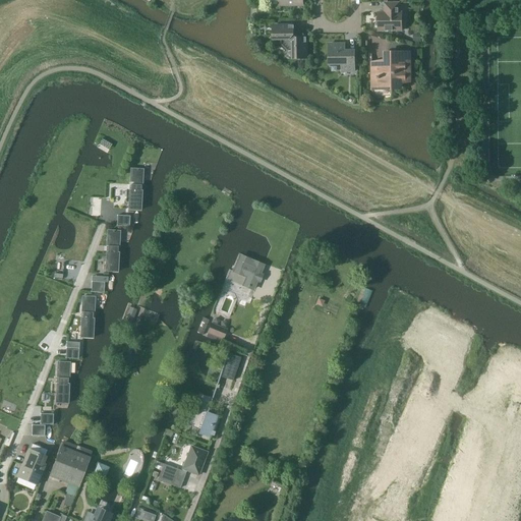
[(378,31),(401,31),(401,12),(398,12),(398,3),(384,3),(384,12),(378,12),(378,31)]
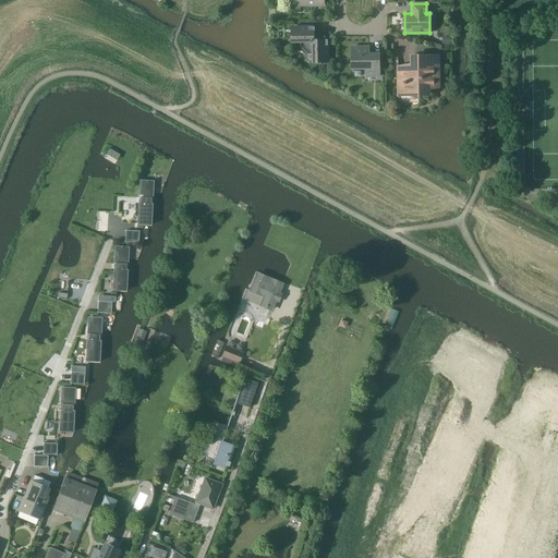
[(314,62),(327,62),(327,41),(317,41),(313,37),(313,27),(292,27),(292,41),(301,41),(301,47),(308,55),(313,55),(314,62)]
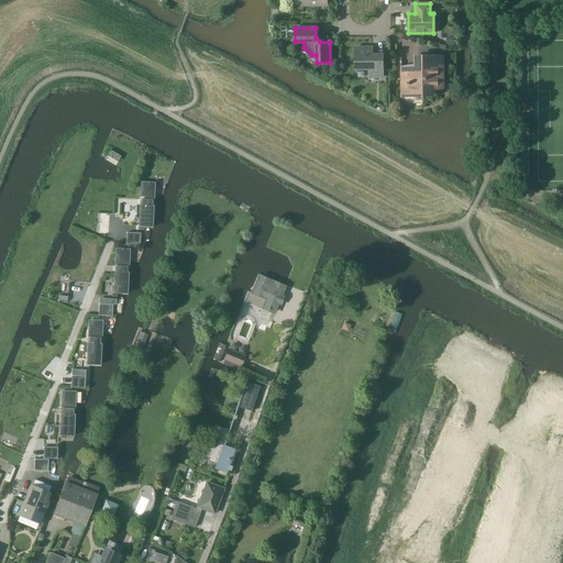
[(372,47),(355,47),(355,69),(368,69),(368,77),(382,77),(382,55),(372,55),(372,47)]
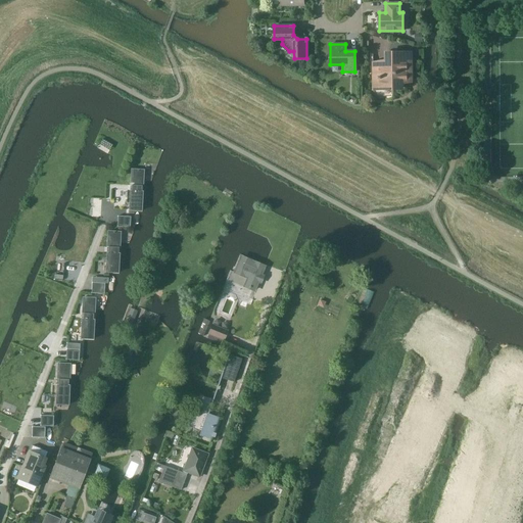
[(384,99),(390,99),(391,99),(392,98),(392,97),(392,96),(392,89),(400,88),(400,81),(410,81),(410,54),(387,54),(387,62),(373,62),(373,90),(373,91),(373,92),(373,93),(374,94),(375,95),(376,95),(377,96),(378,96),(380,97),(384,97),(384,99)]
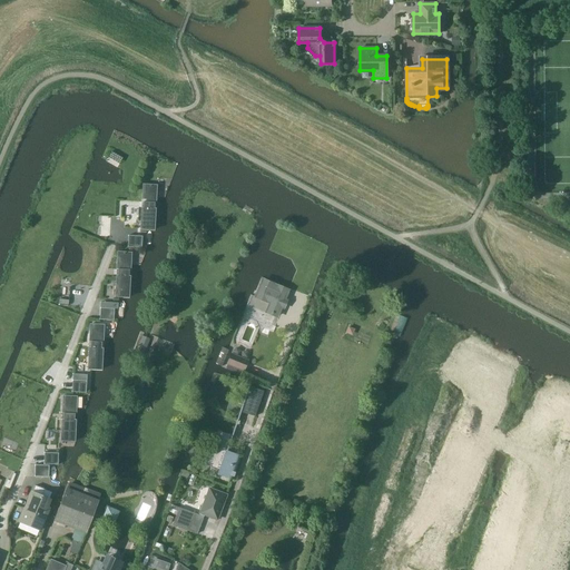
[(147,186),(144,229),(156,231),(159,187),(147,186)]
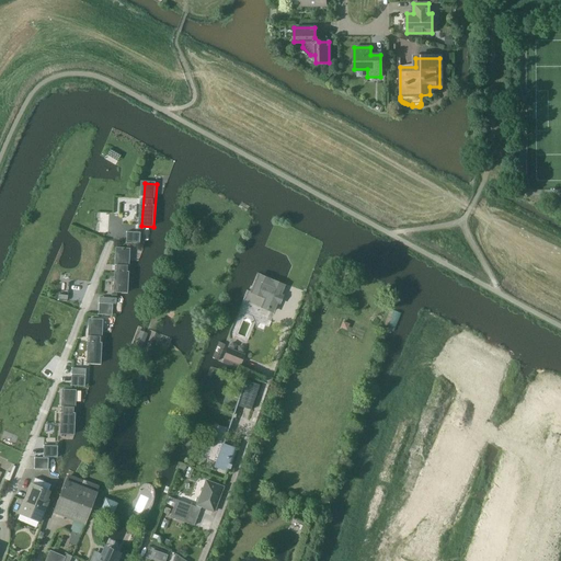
[(140,232),(126,231),(126,243),(139,243),(140,232)]
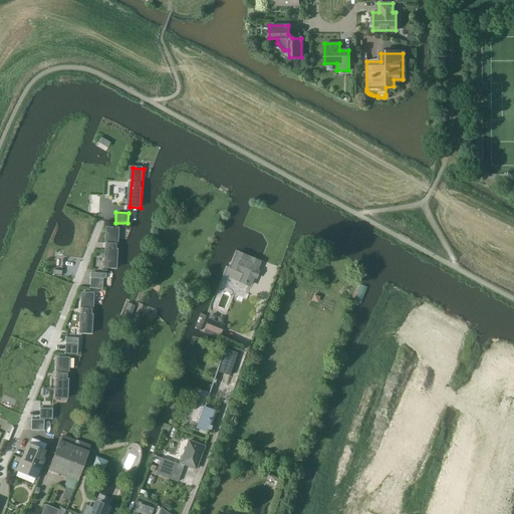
[(106,269),(120,270),(122,230),(108,229),(106,269)]
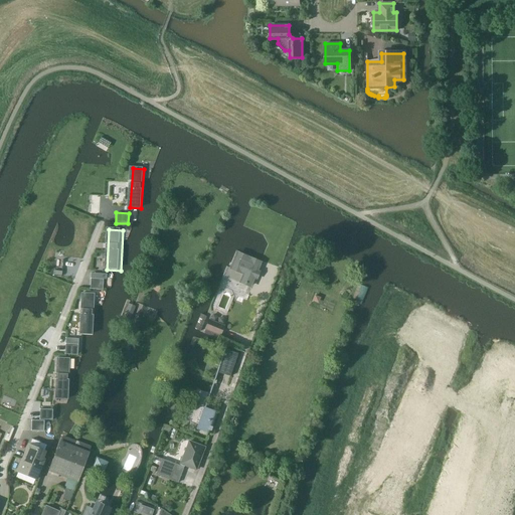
[(213,310),(226,315),(244,275),(250,277),(256,276),(262,262),(238,253),(213,310)]
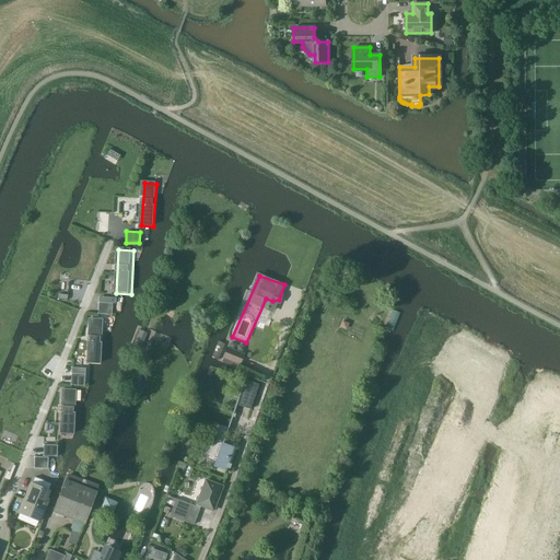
[(113,303),(98,302),(97,314),(112,315),(113,303)]
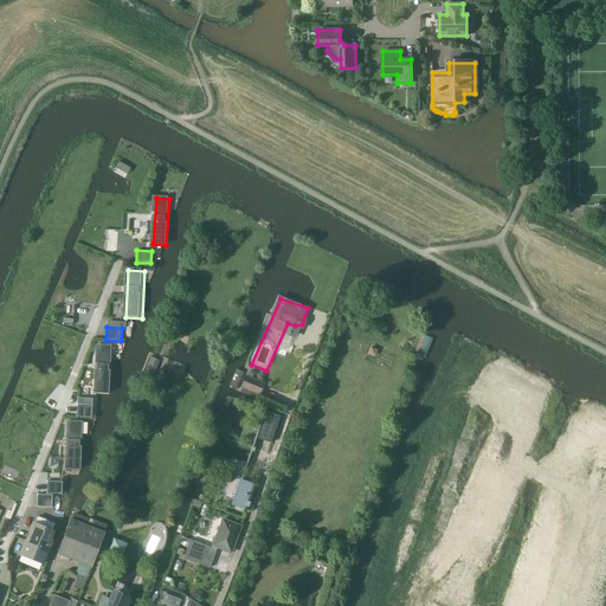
[(114,348),(97,347),(96,394),(111,395),(114,348)]
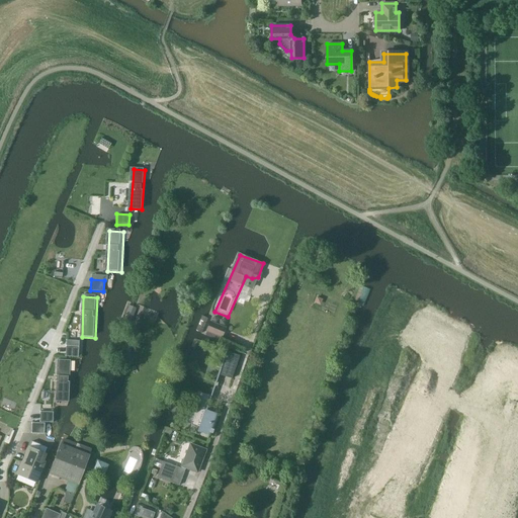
[(227,327),(210,320),(206,330),(223,337),(227,327)]
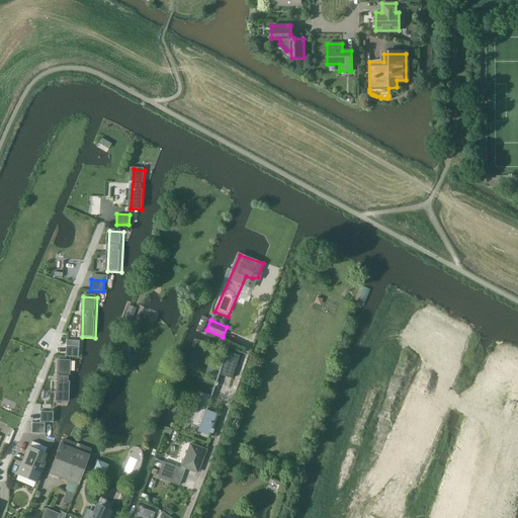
[(79,346),(66,345),(66,356),(78,357),(79,346)]
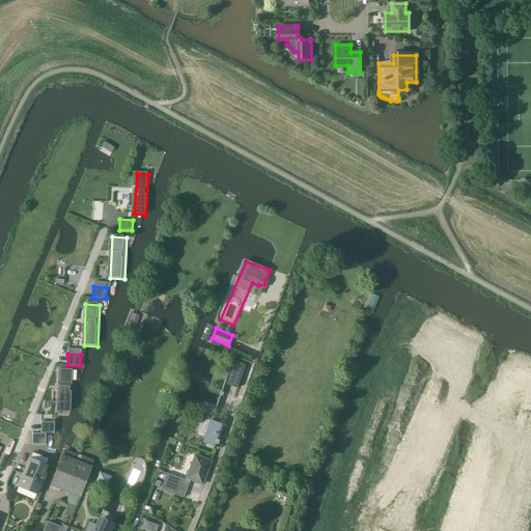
[(246,364),(232,360),(225,383),(238,388),(246,364)]
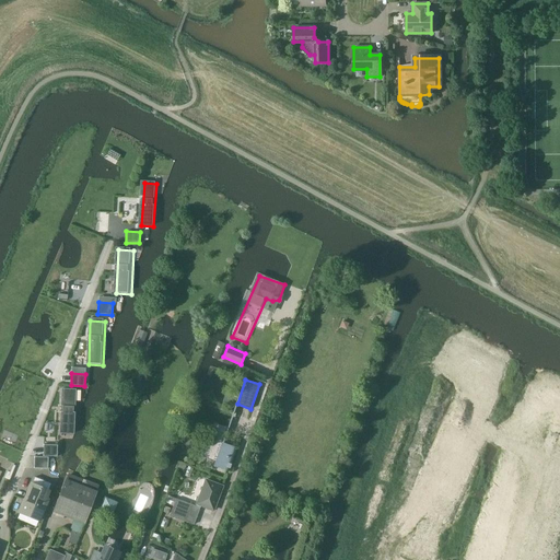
[(62,436),(77,436),(79,393),(63,392),(62,436)]
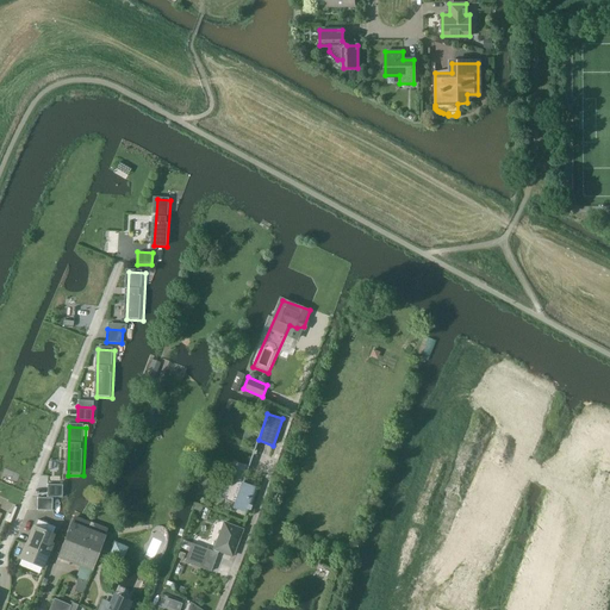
[(249,514),(257,487),(242,483),(249,465),(234,460),(222,496),(236,500),(234,508),(249,514)]
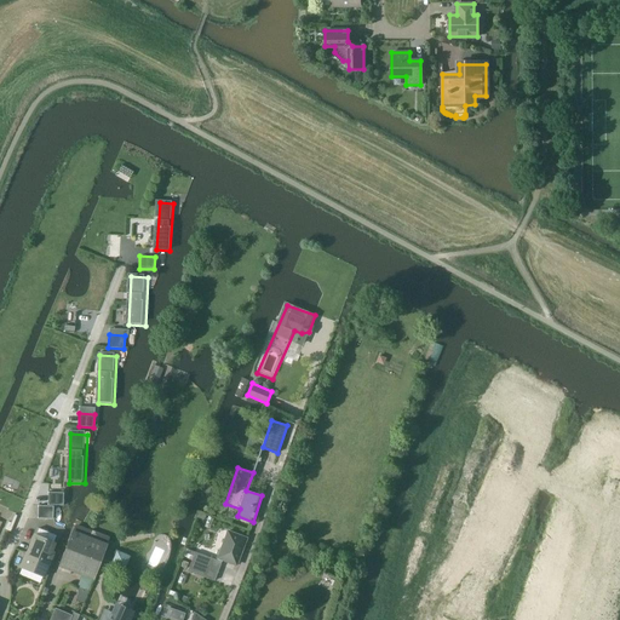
[(49,492),(49,505),(63,505),(63,493),(49,492)]
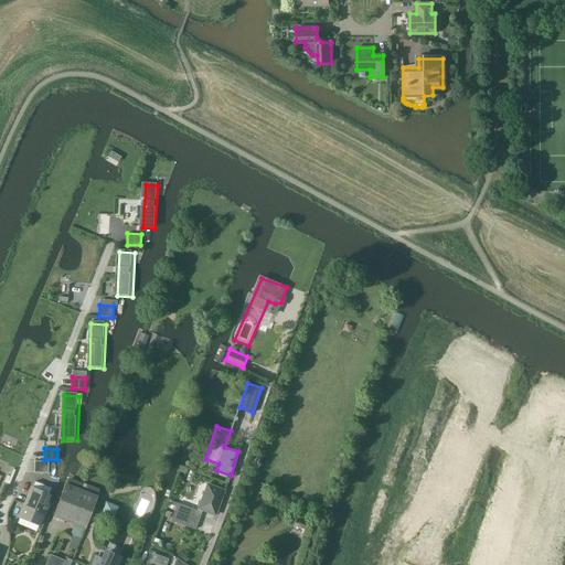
[(49,472),(49,461),(34,460),(34,472),(49,472)]
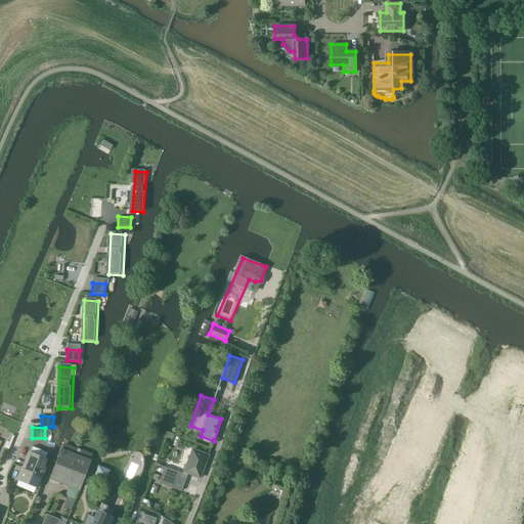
[(79,488),(90,460),(62,448),(51,477),(79,488)]
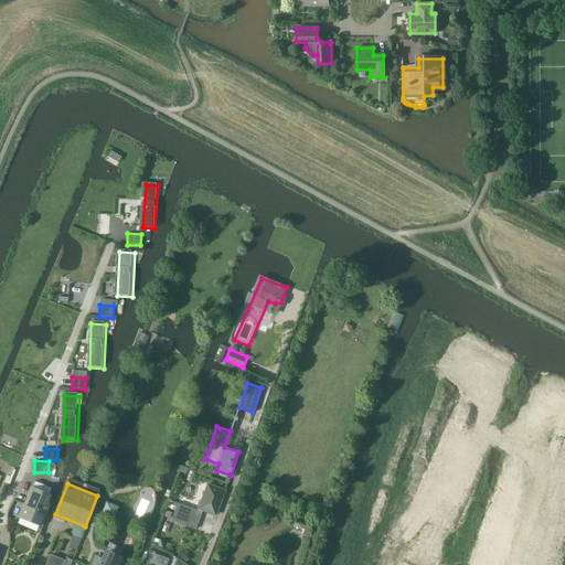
[(203,511),(215,515),(224,491),(208,484),(198,511),(178,503),(176,510),(172,520),(196,530),(203,511)]
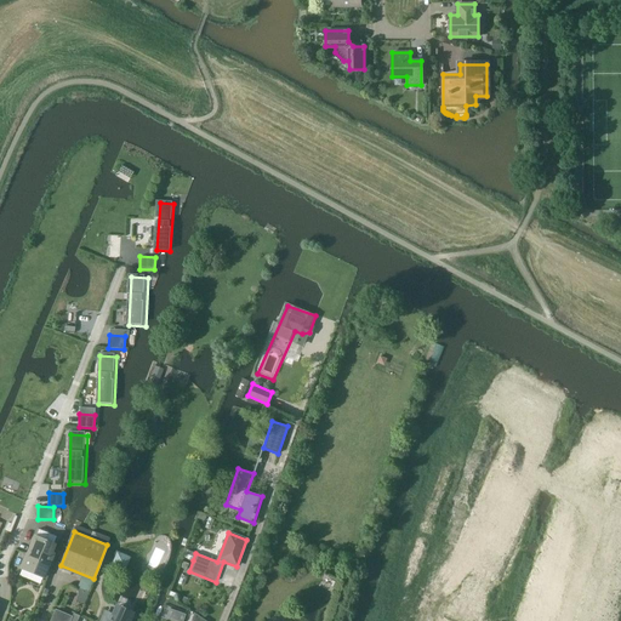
[(51,553),(55,545),(35,537),(23,567),(45,576),(53,554),(51,553)]
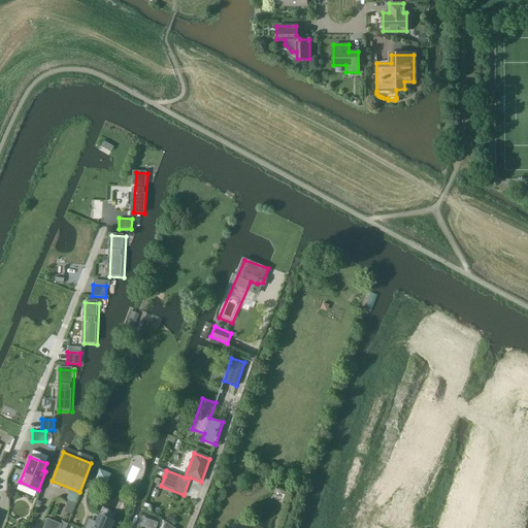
[(157,473),(164,476),(166,470),(159,467),(157,473)]
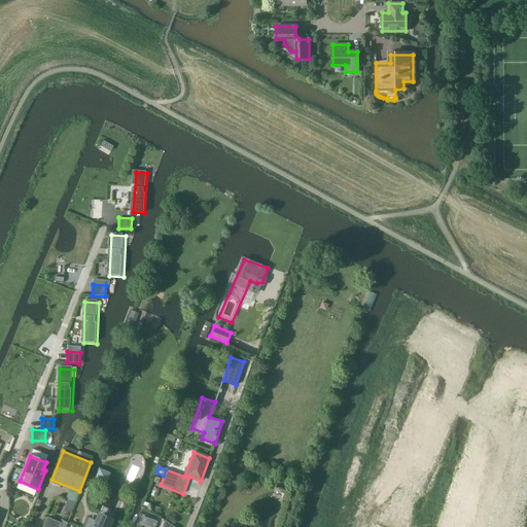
[(51,526),(53,526),(54,526),(59,526),(61,524),(47,518),(43,526),(51,526)]
